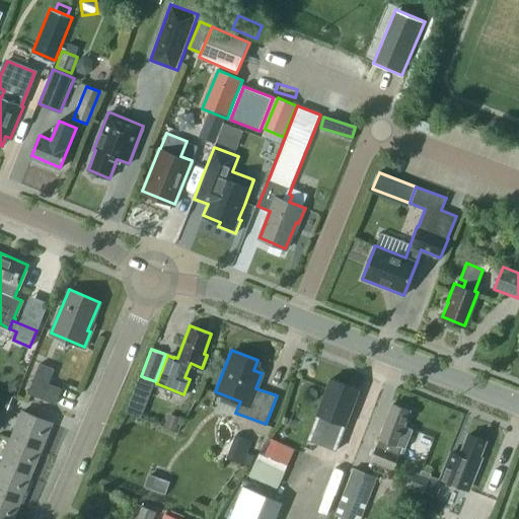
[(48,383),(54,368),(39,362),(26,392),(55,403),(61,388),(48,383)]
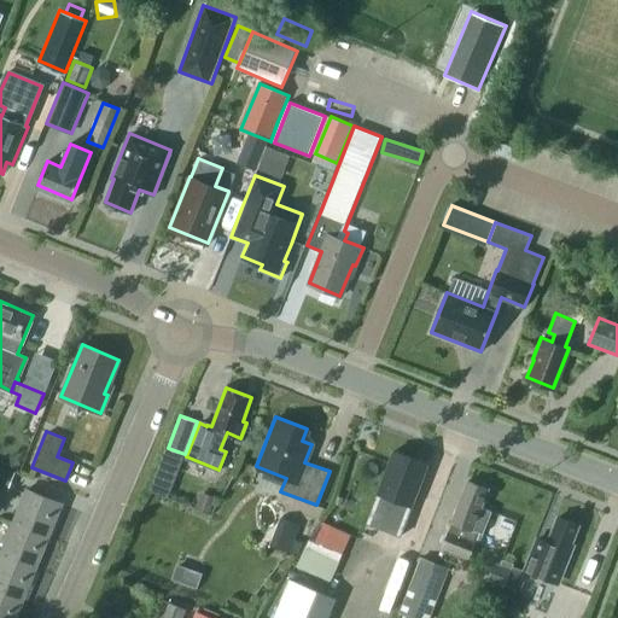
[(402,535),(427,464),(392,450),(367,522),(402,535)]
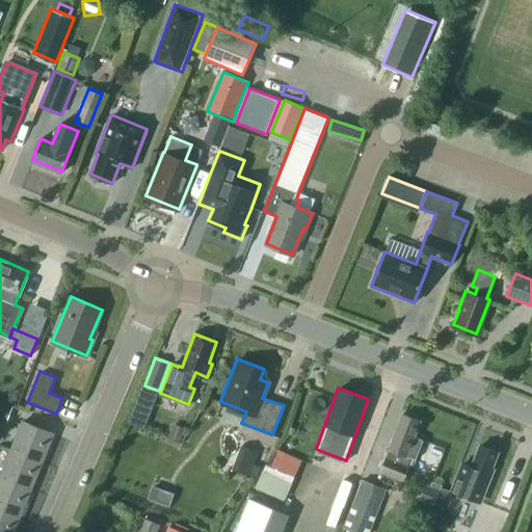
[(10,404),(0,400),(0,423),(3,424),(10,404)]
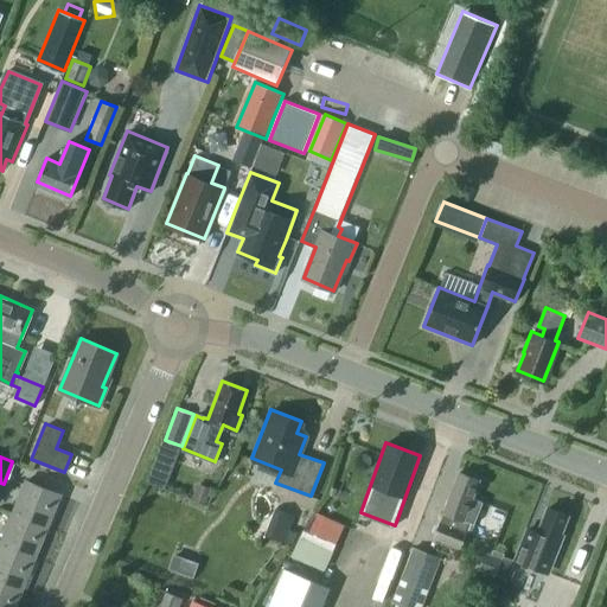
[(165,489),(170,477),(151,470),(146,481),(165,489)]
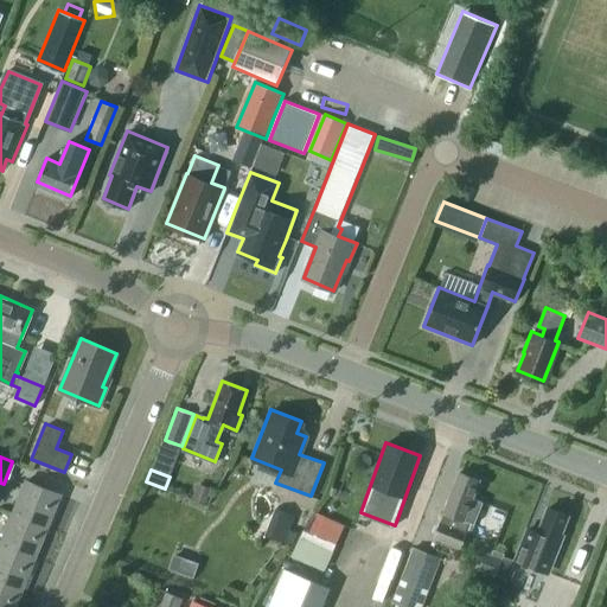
[(461,548),(468,530),(465,529),(475,504),(471,503),(480,479),(460,472),(434,537),(461,548)]
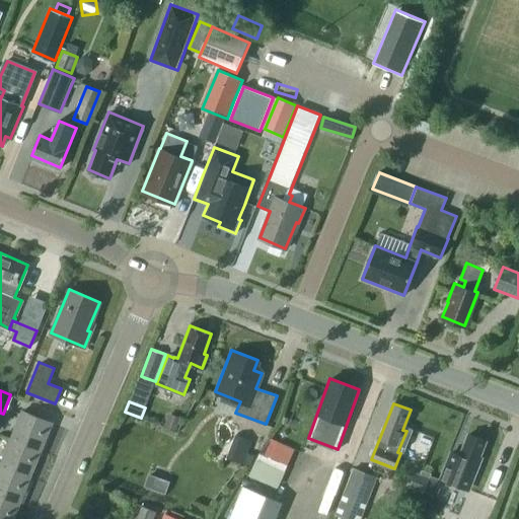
[(21,411),(10,440),(40,451),(51,423),(21,411)]
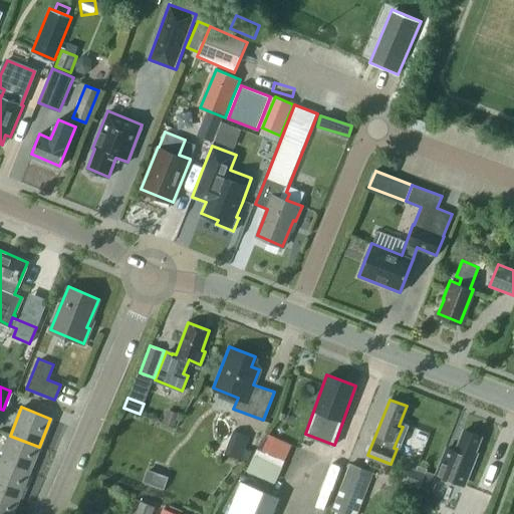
[(175,426),(179,413),(167,409),(163,422),(175,426)]
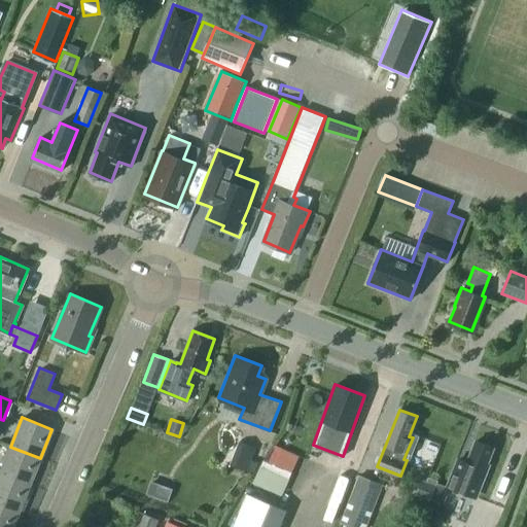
[(459,459),(448,487),(473,497),(479,484),(480,484),(483,476),(485,477),(490,464),(487,463),(494,448),(477,441),(467,462),(459,459)]
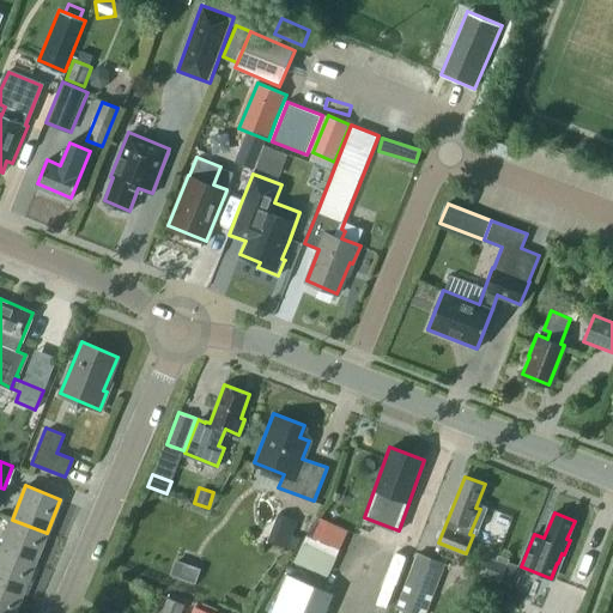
[(269,536),(266,535),(263,540),(267,541),(267,542),(271,544),(271,542),(289,550),(298,521),(277,514),(269,536)]
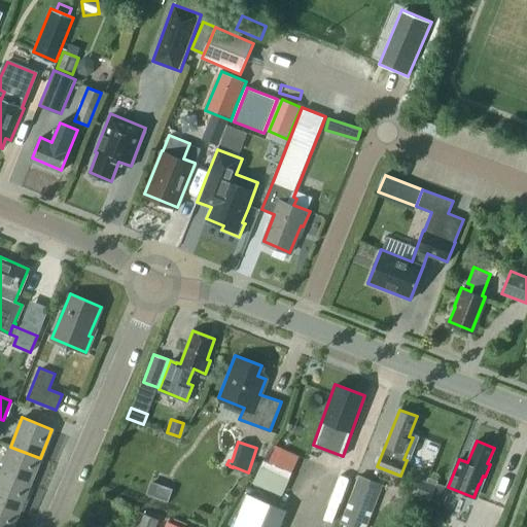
[(10,447),(0,470),(0,472),(30,485),(40,458),(10,447)]
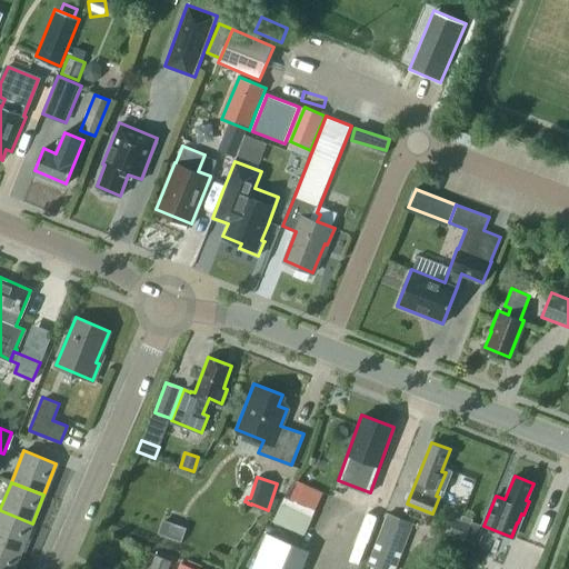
[(305,521),(312,507),(291,496),(283,510),(305,521)]
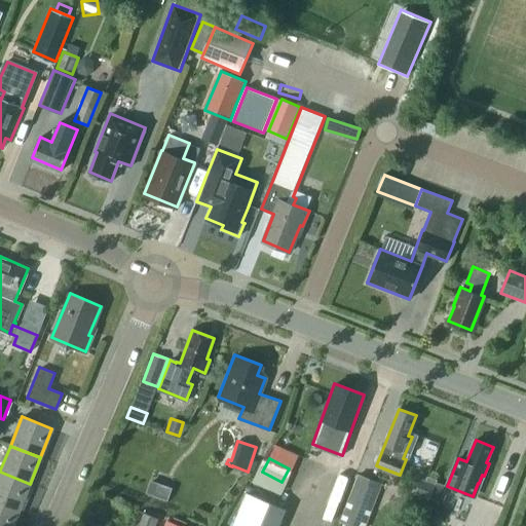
[(0,504),(19,512),(30,484),(0,472),(0,504)]
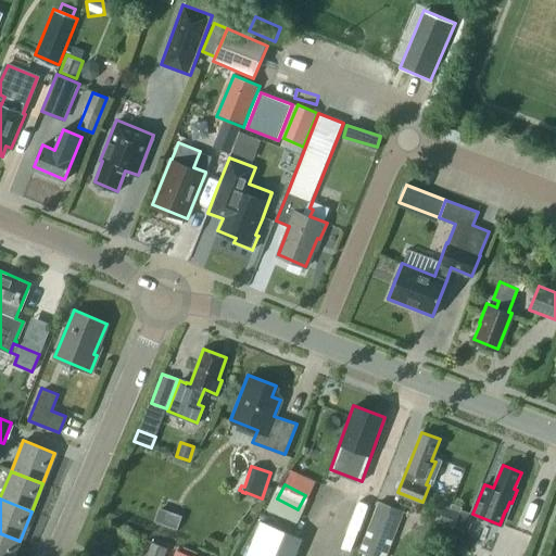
[(374,555),(386,555),(404,510),(378,501),(359,550),(374,555)]
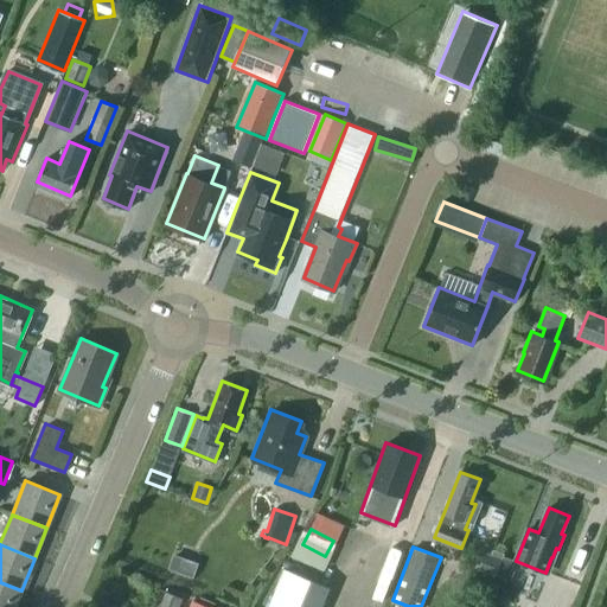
[(503,556),(504,554),(493,549),(492,554),(503,558),(496,574),(506,577),(513,560),(503,556)]
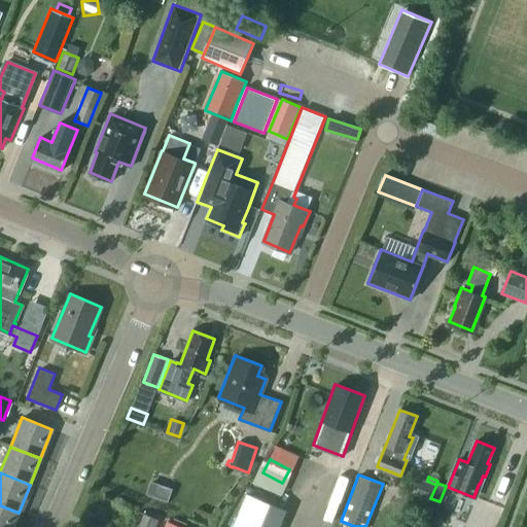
[(427,481),(422,479),(416,494),(430,500),(430,498),(436,485),(427,481)]
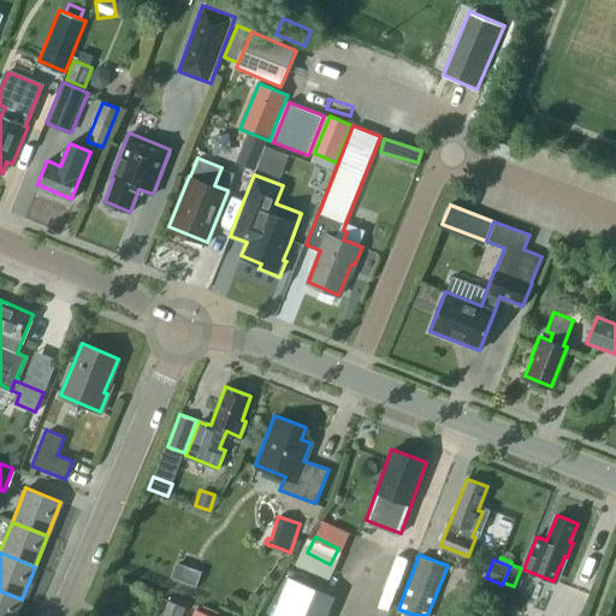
[(197,585),(201,568),(175,563),(171,579),(197,585)]
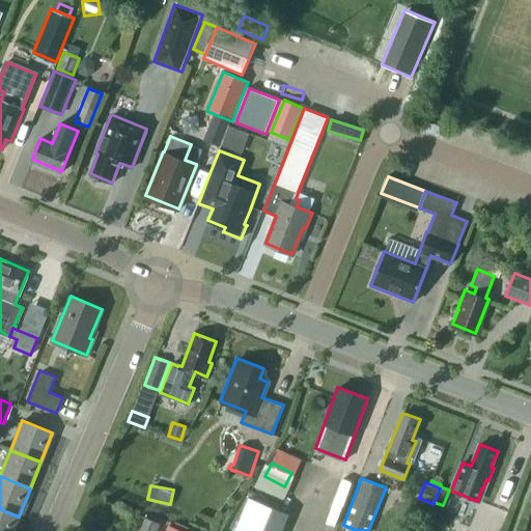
[(249,497),(234,530),(281,530),(289,513),(249,497)]
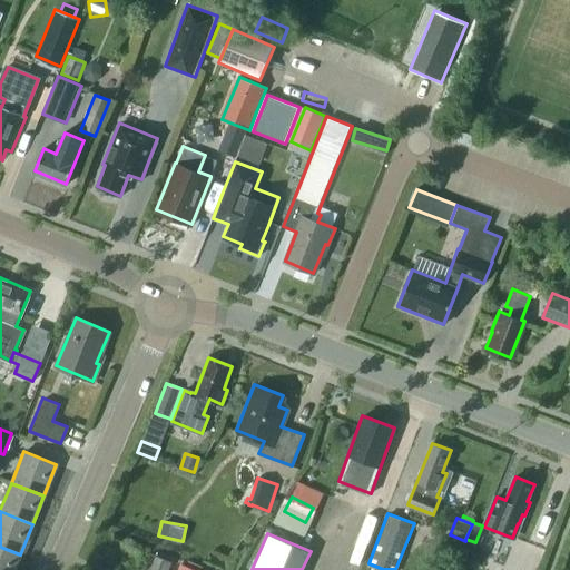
[(492,569),(500,551),(482,546),(473,569),(492,569)]
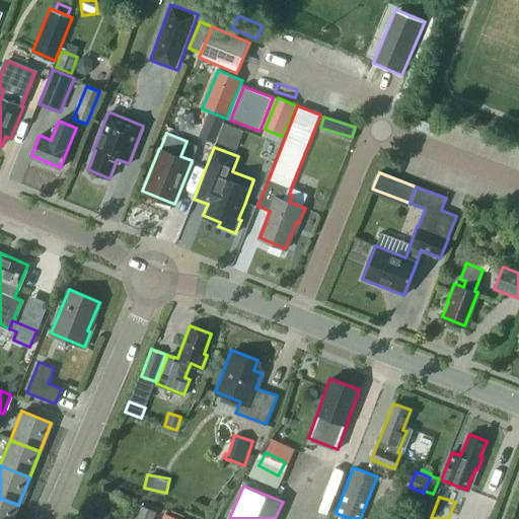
[(12,518),(18,505),(0,498),(0,518),(12,518)]
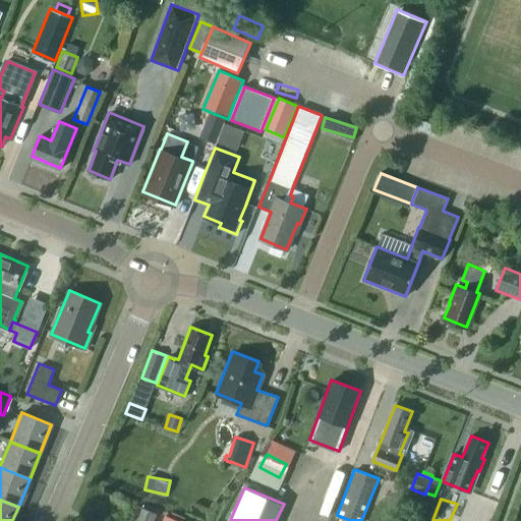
[(142,507),(137,520),(139,520),(154,520),(157,513),(142,507)]
